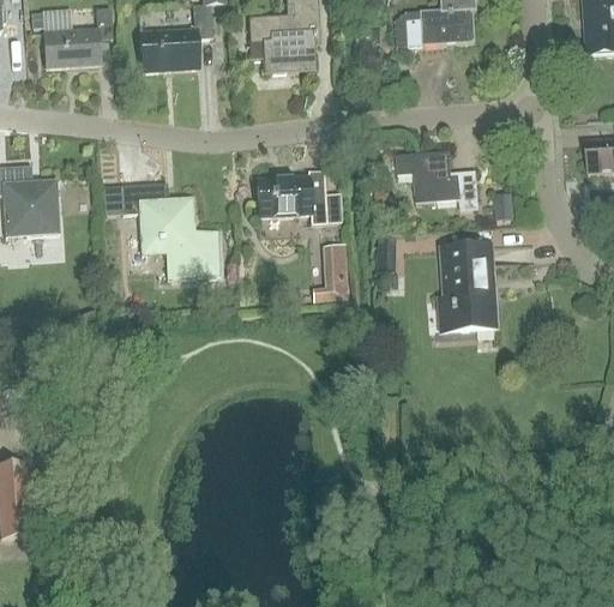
[(193,29),(139,34),(142,72),(197,67),(194,38),(211,37),(209,5),(226,5),(226,0),(202,0),(202,5),(192,5),(193,29)]
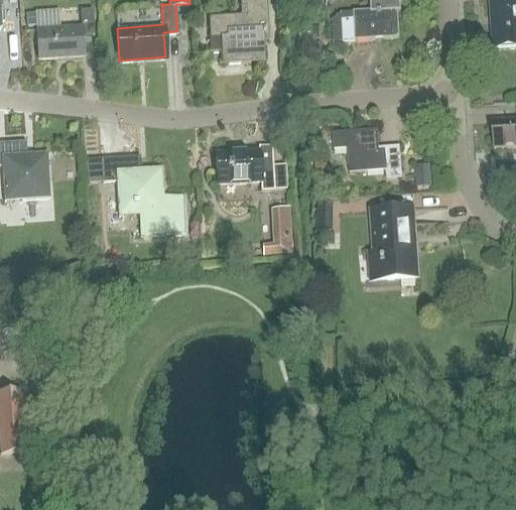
[(263,37),(268,36),(265,0),(247,0),(248,11),(208,14),(210,48),(220,48),(221,60),(264,58),(263,37)]
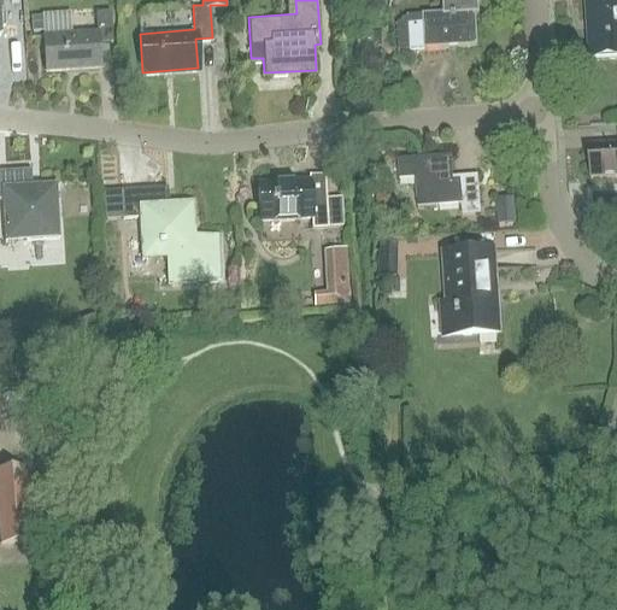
[(475,10),(479,10),(477,0),(441,0),(442,10),(406,12),(395,22),(398,47),(476,41),(475,10)]
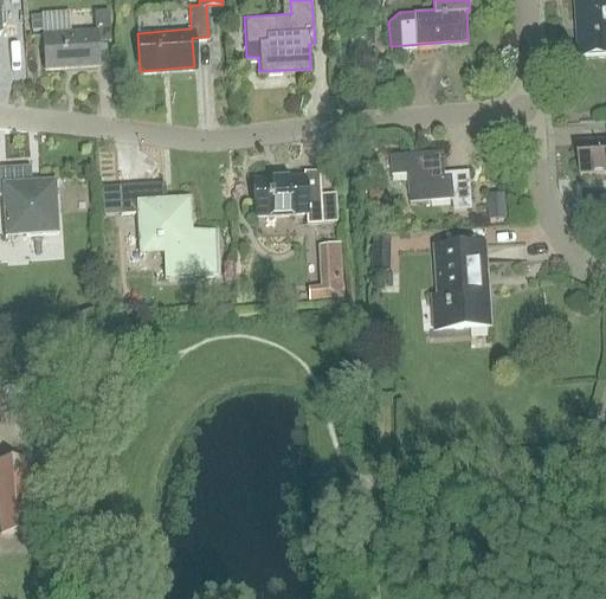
[(575,0),(580,55),(605,52),(605,0),(575,0)]
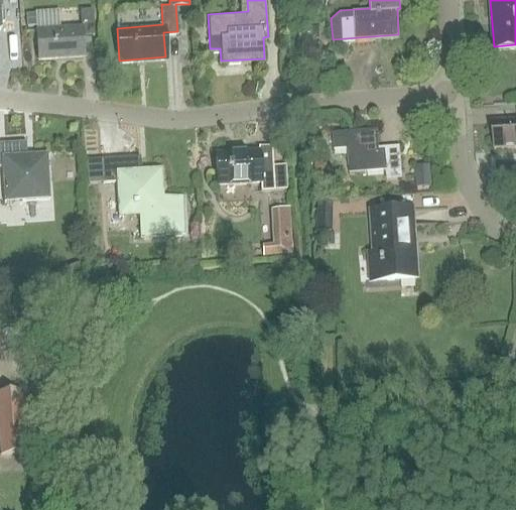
[(83,33),(95,31),(93,6),(82,7),(83,25),(56,26),(56,25),(37,27),(39,55),(84,52),(83,33)]
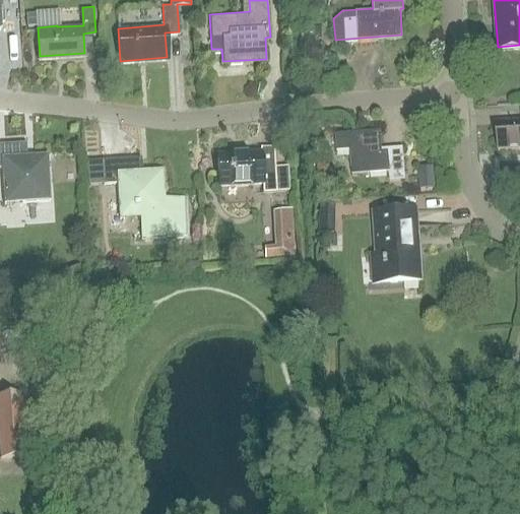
[(39,20),(38,8),(25,8),(25,21),(39,20)]
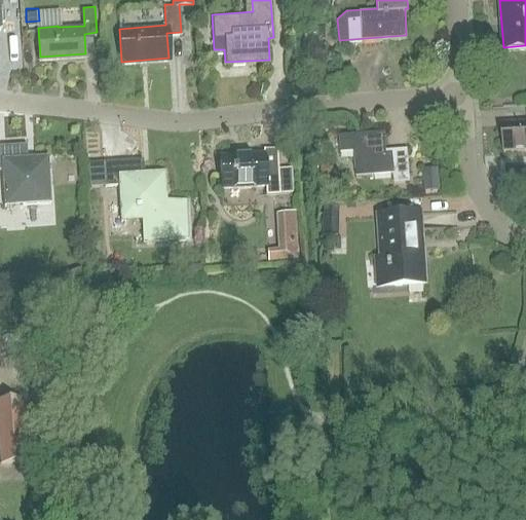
[(312,41),(323,41),(323,35),(326,35),(325,24),(322,24),(311,24),(312,41)]
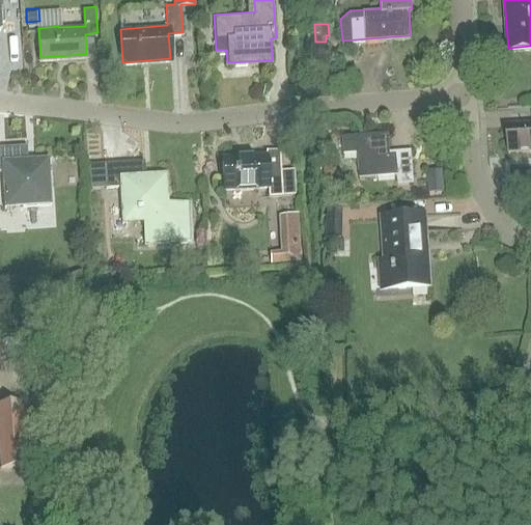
[(331,116),(316,117),(317,129),(332,128),(331,116)]
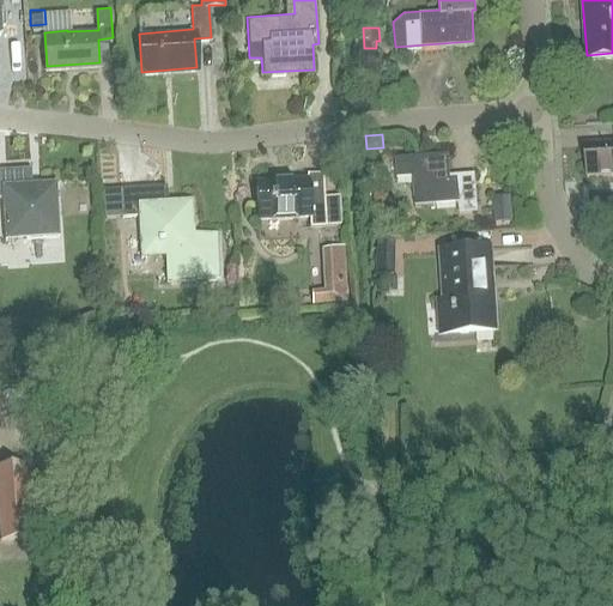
[(612,139),(583,141),(586,173),(612,170),(612,139)]
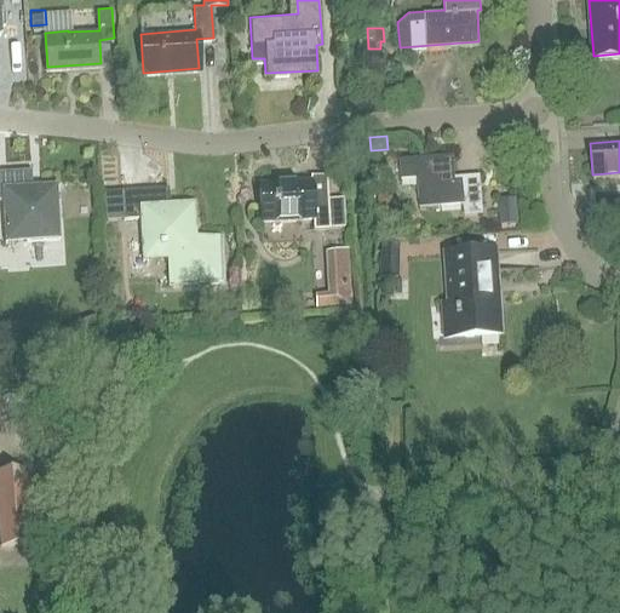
[(482,210),(480,171),(453,173),(452,153),(400,156),(401,178),(418,177),(419,204),(463,200),(464,211),(482,210)]
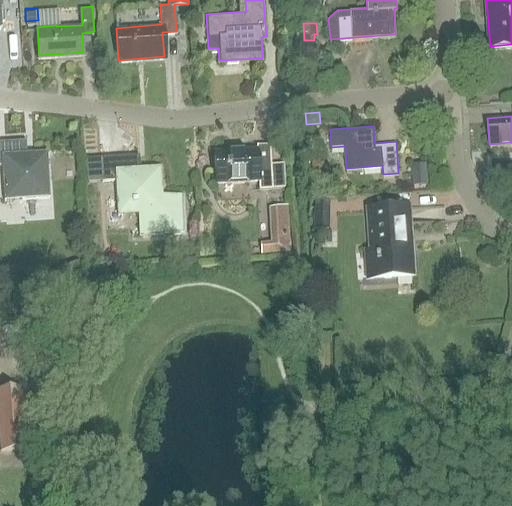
[(4,196),(50,193),(47,148),(27,149),(26,136),(0,138),(0,160),(1,161),(4,196)]
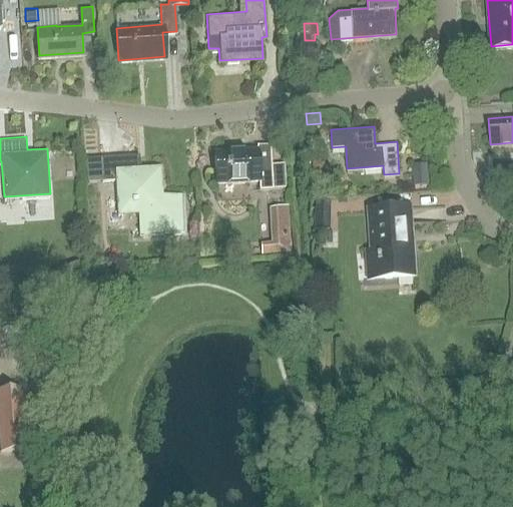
[(255,145),(213,148),(215,180),(259,177),(260,186),(273,185),(273,186),(285,185),(283,161),(271,162),(270,140),(255,141),(255,145)]
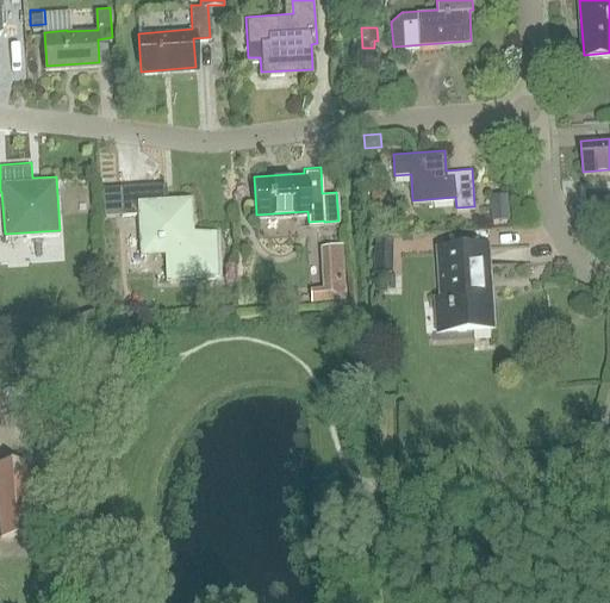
[(167,181),(103,186),(104,213),(138,211),(141,253),(169,250),(170,277),(222,273),(218,227),(193,228),(191,194),(168,197),(167,181)]
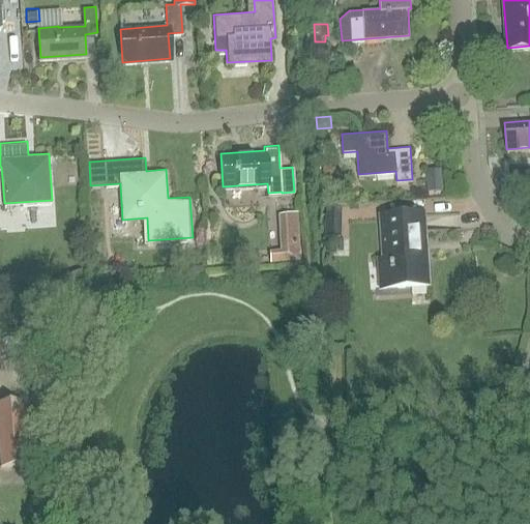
[(442,165),(425,167),(427,187),(443,186),(442,165)]
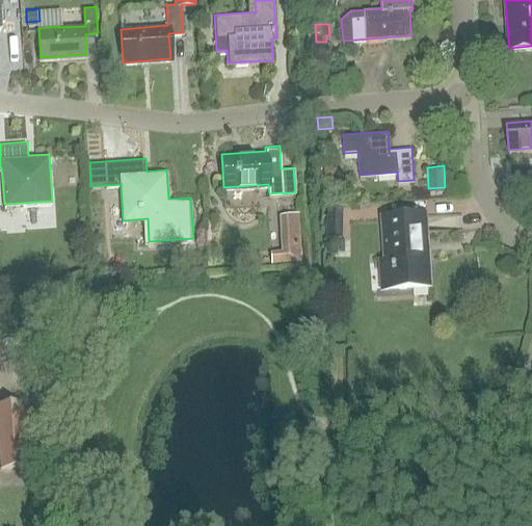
[(343,234),(343,206),(326,205),(326,234),(343,234)]
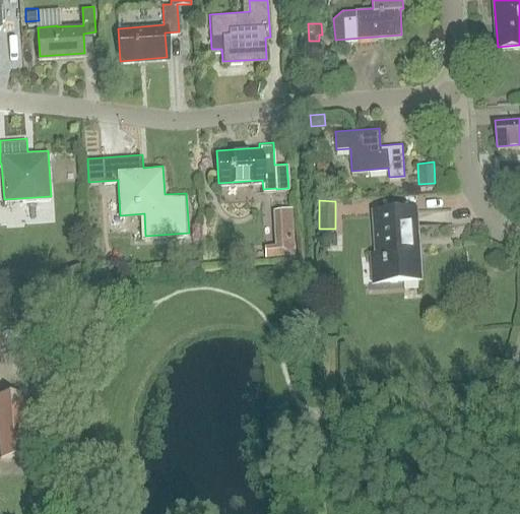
[(297,249),(295,203),(276,204),(278,241),(267,242),(268,251),(297,249)]
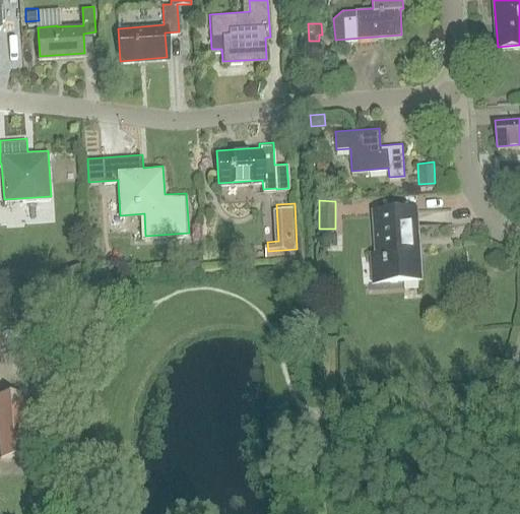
[(378,279),(419,276),(414,207),(374,210),(378,279)]
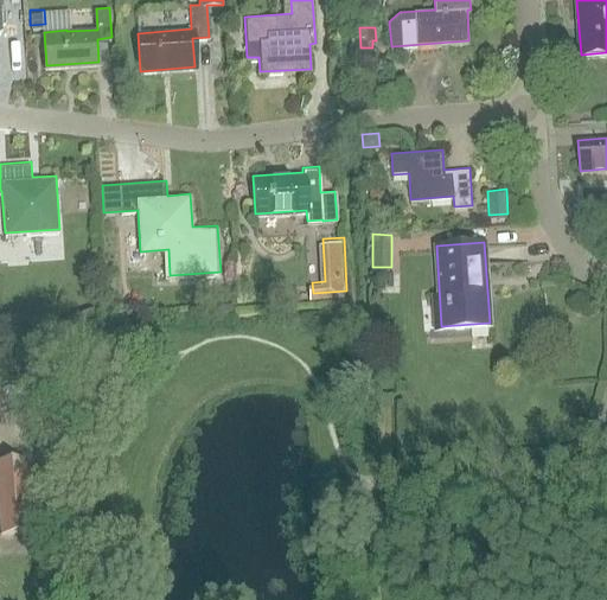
[(332,375),(333,391),(345,391),(345,374),(332,375)]
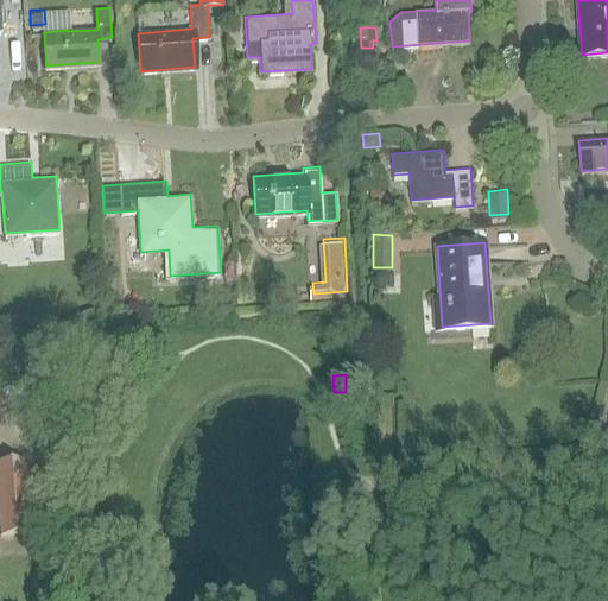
[(0,525),(0,533),(29,531),(23,456),(0,457),(0,525)]
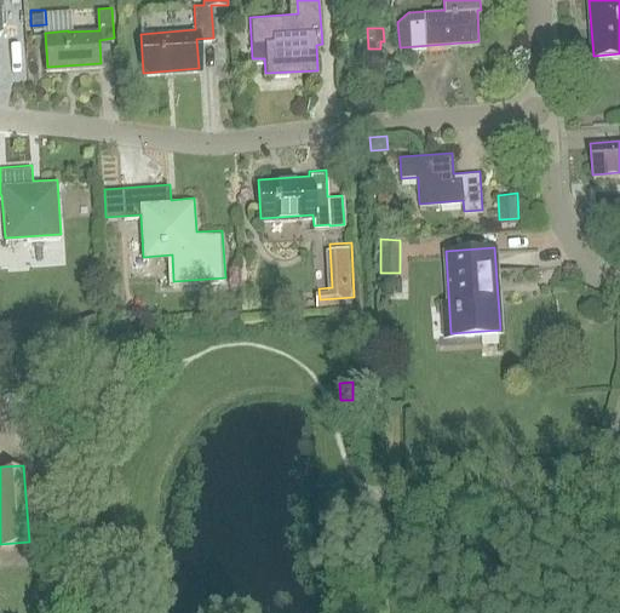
All buildings are outlined.
